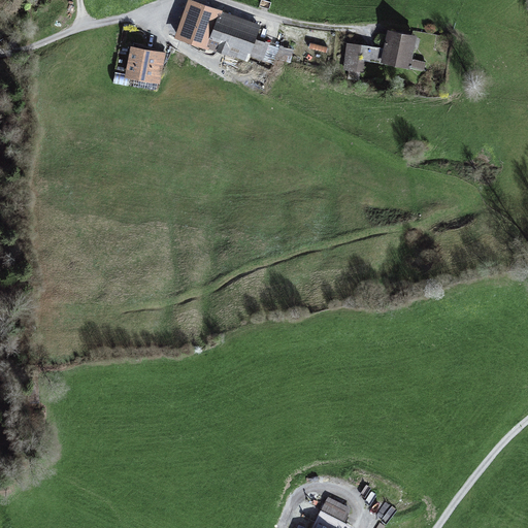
[(262,26),(189,0),(175,39),(249,65),(251,58),(267,63),(273,45),(257,40),(262,26)]
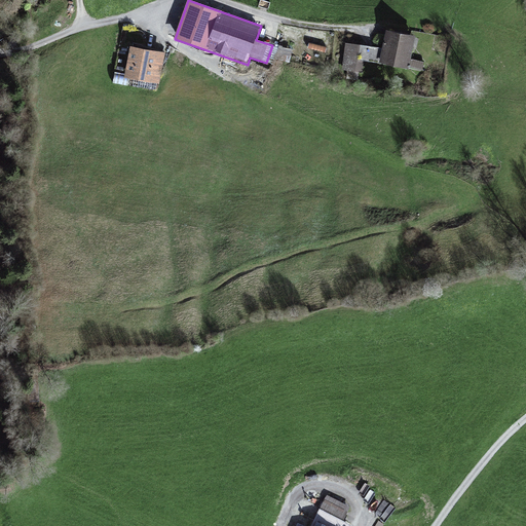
[(417,35),(389,30),(383,64),(410,70),(417,35)]
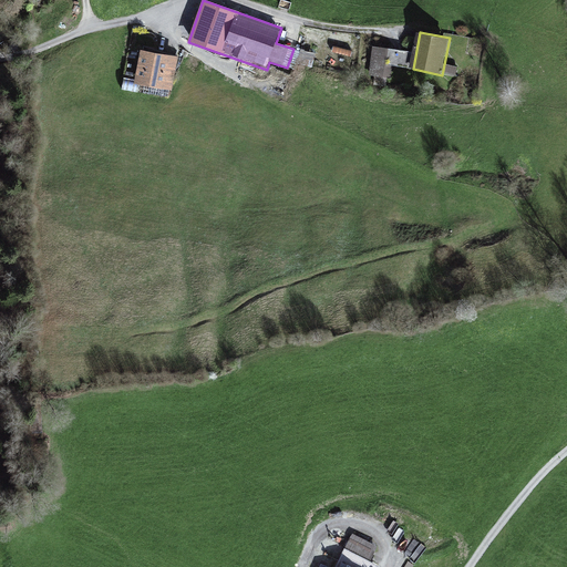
[(390,51),(368,48),(362,78),(384,82),(390,51)]
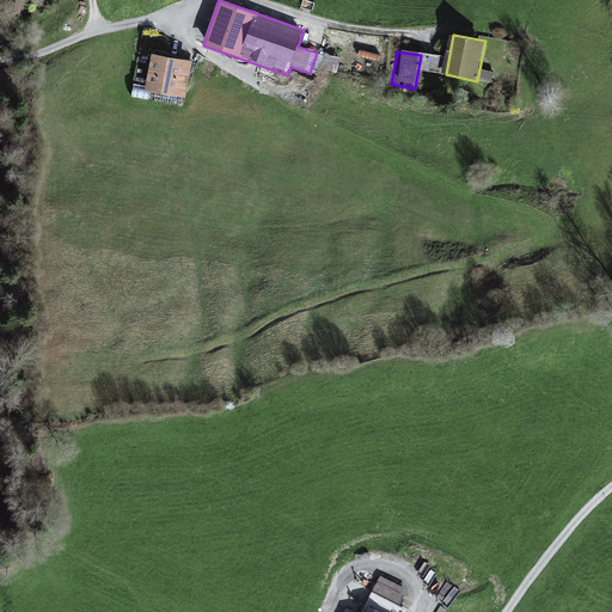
[(193,62),(153,54),(146,91),(187,98),(193,62)]
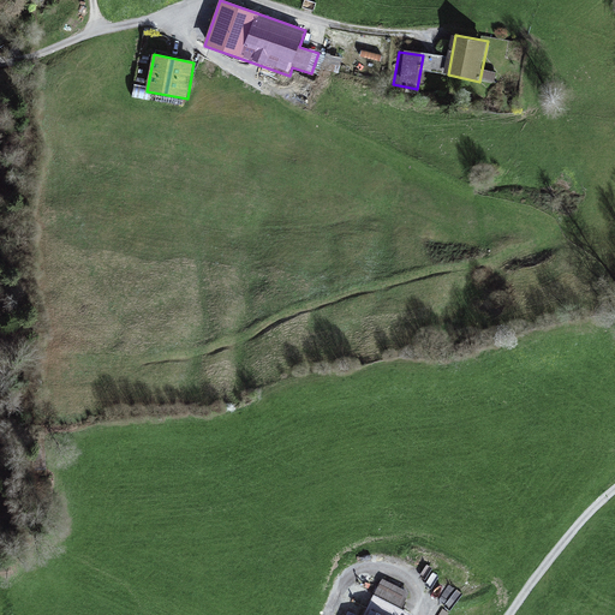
[(330,569),(322,595),(329,597),(338,572),(330,569)]
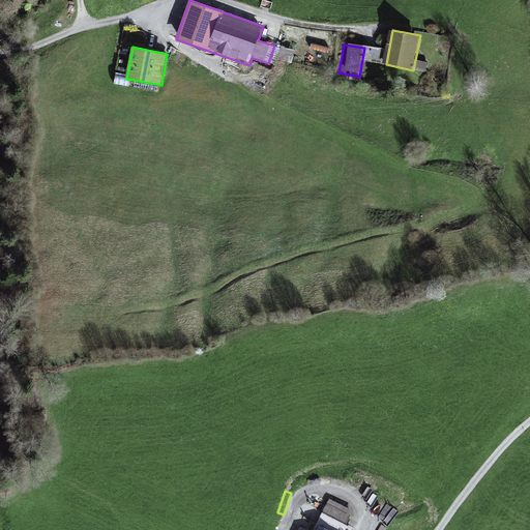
[(305,504),(301,517),(316,524),(322,514),(346,526),(354,511),(330,501),(328,504),(314,498),(305,504)]
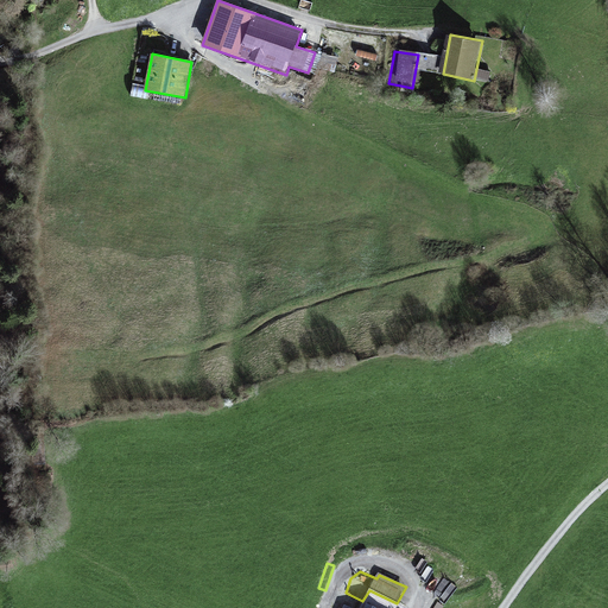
[(419,597),(434,606),(435,605),(442,607),(449,607),(458,590),(430,576),(419,597)]
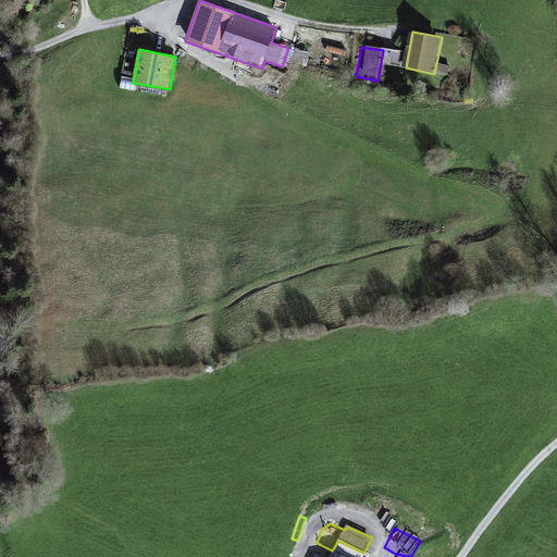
[(345,556),(349,551),(342,547),(336,556),(345,556)]
